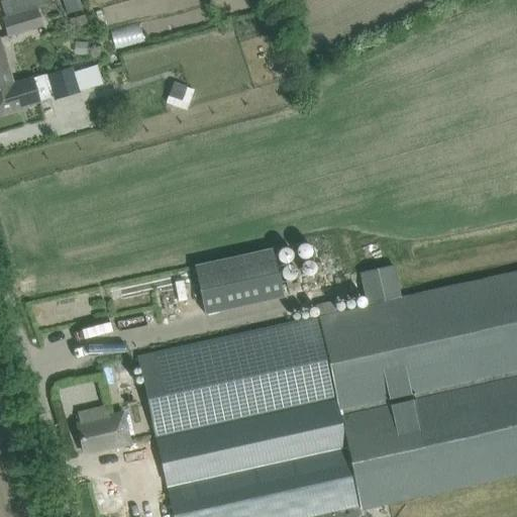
[(48,5),(46,0),(3,0),(0,1),(6,17),(3,18),(9,34),(41,24),(36,8),(48,5)]
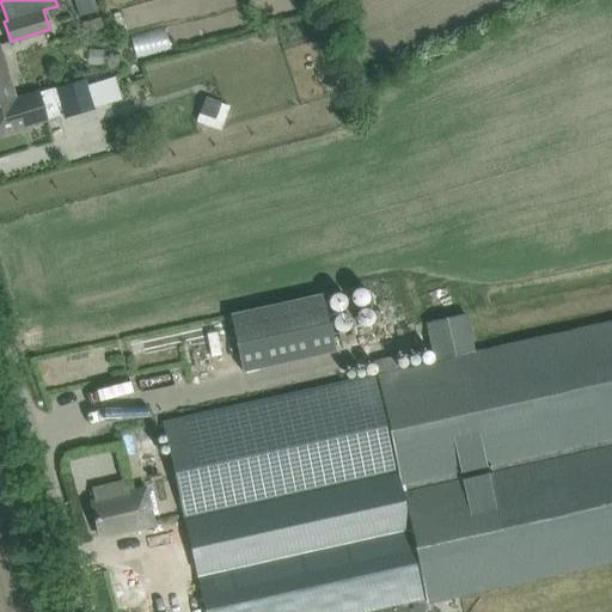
[(89,0),(73,0),(91,55),(106,50),(89,0)]
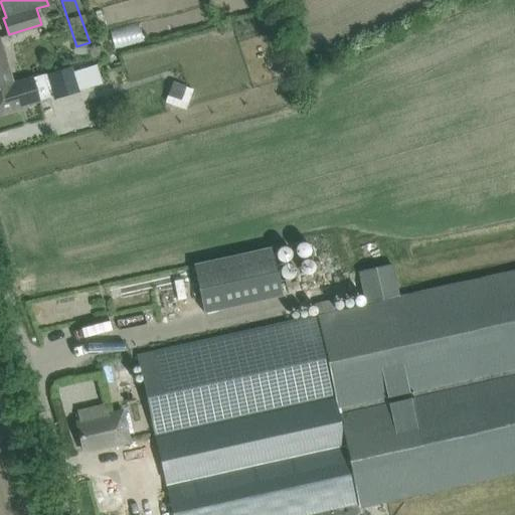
[(268,16),(256,19),(262,34),(272,31),(268,16)]
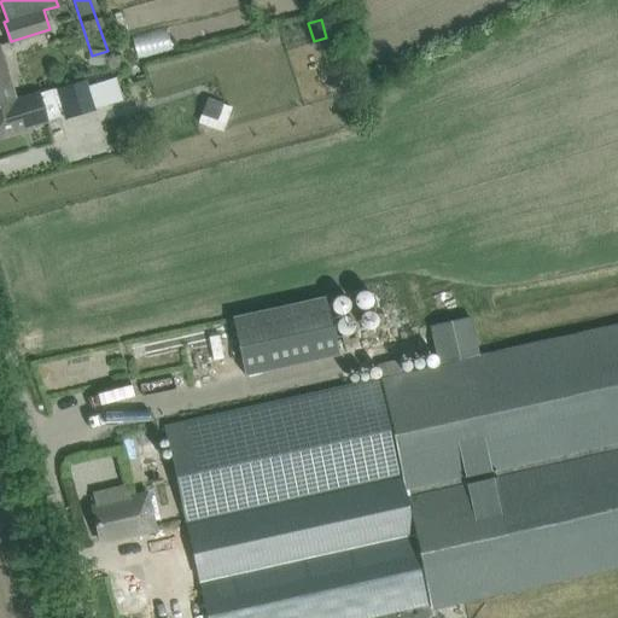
[(0,134),(15,130),(47,121),(60,116),(59,114),(63,112),(64,118),(95,109),(88,86),(87,79),(39,93),(15,100),(0,51),(0,134)]
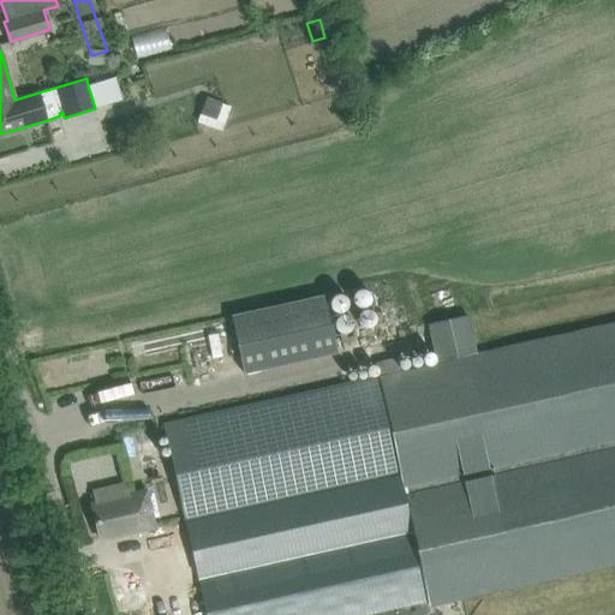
[(206,97),(199,114),(222,123),(230,106),(206,97)]
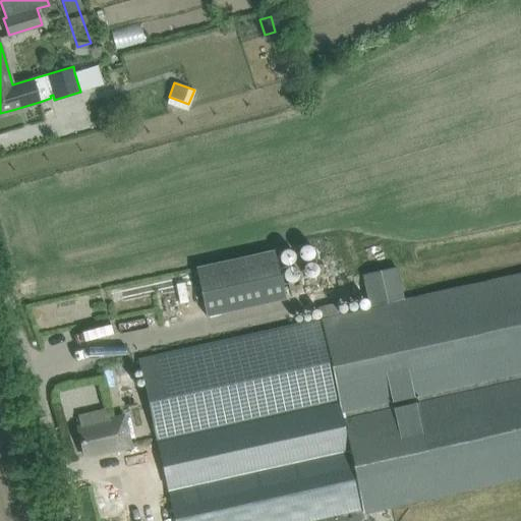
[(285,299),(273,248),(193,267),(206,316),(285,299)]
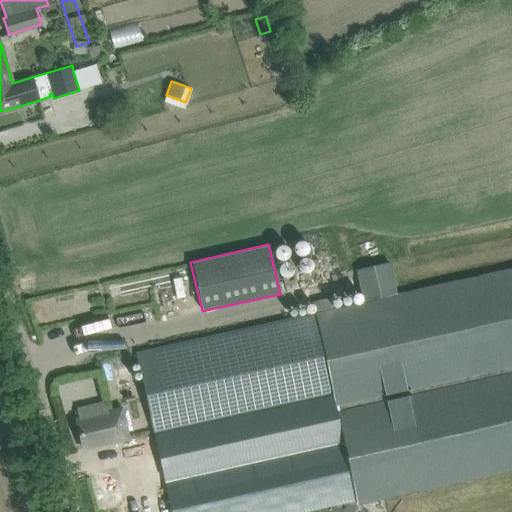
[(356,503),(511,468),(511,270),(396,296),(388,262),(356,269),(363,303),(137,353),(155,436),(160,435),(161,438),(157,439),(173,511),(298,511),(355,499),(356,503)]
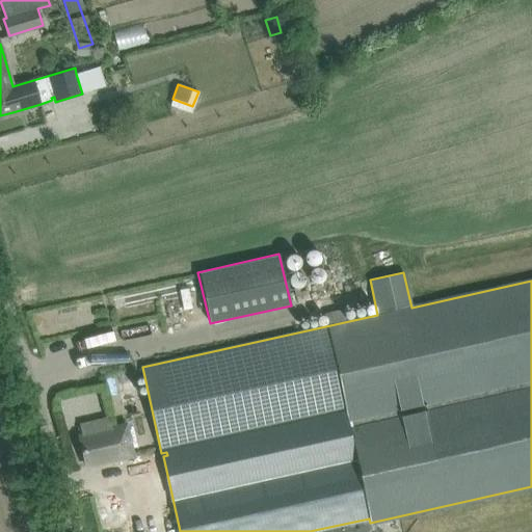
[(71,392),(73,408),(103,403),(101,388),(71,392)]
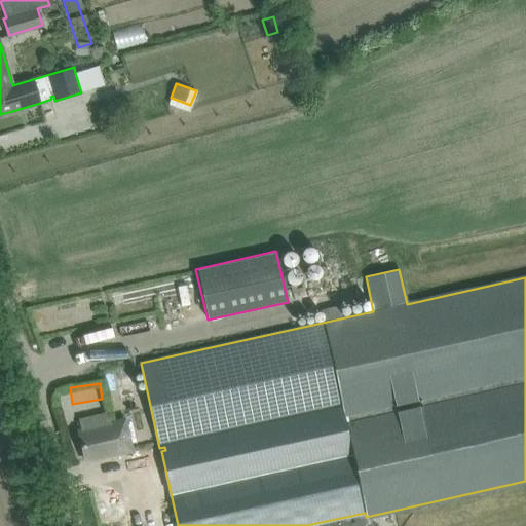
[(78,430),(85,461),(135,450),(127,420),(78,430)]
